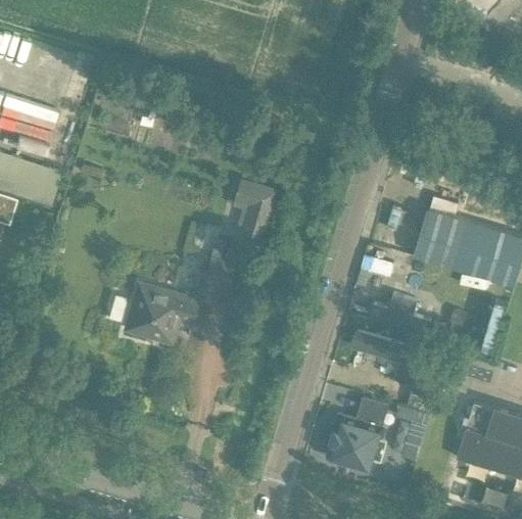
[(137,114),(137,116),(137,118),(138,118),(139,118),(141,119),(141,120),(140,125),(140,126),(141,126),(141,127),(144,128),(145,128),(146,128),(147,128),(148,129),(150,129),(151,129),(152,127),(153,123),(154,121),(154,119),(154,118),(155,115),(156,112),(155,111),(153,110),(152,109),(152,110),(151,109),(150,108),(148,108),(145,107),(144,107),(142,107),(142,106),(140,106),(140,107),(139,109),(139,107),(138,111),(138,112),(138,113),(137,114)]
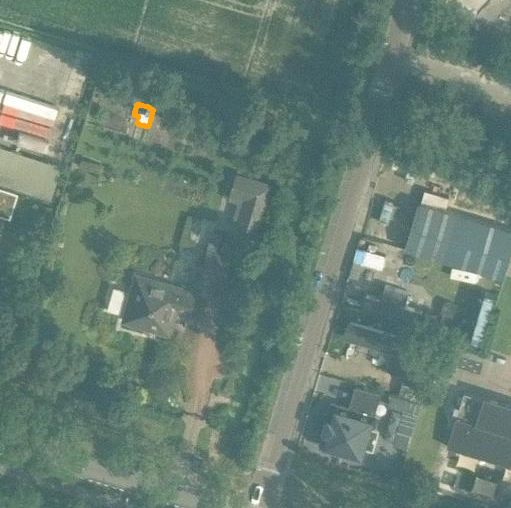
[(0,188),(48,203),(58,170),(56,169),(29,161),(0,151),(0,188)]
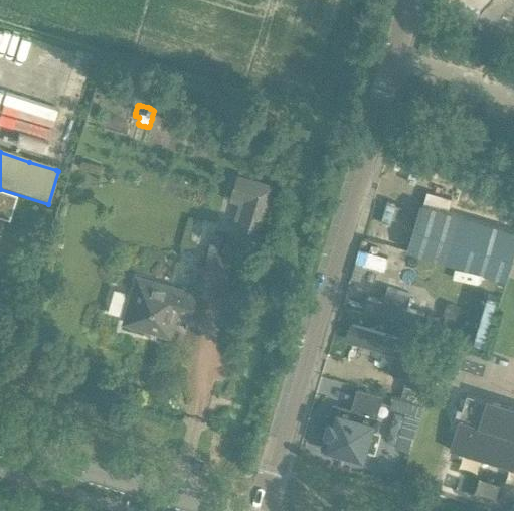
[(235,177),(228,204),(237,207),(231,228),(260,236),(273,188),(235,177)]
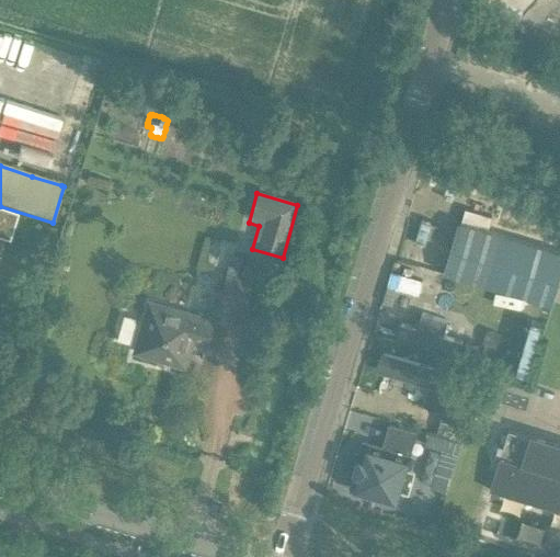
[(0,239),(8,242),(16,215),(0,209),(0,239)]
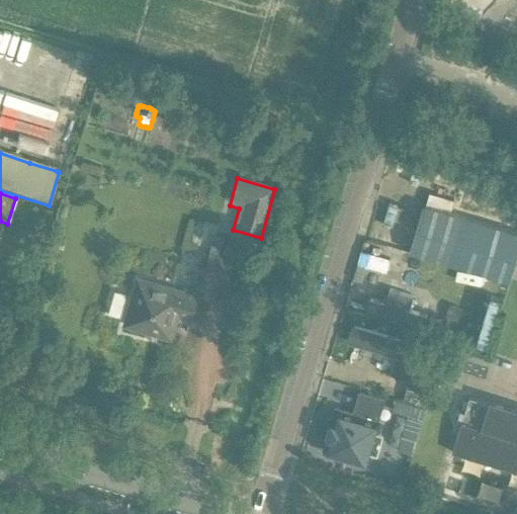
[(508,285),(516,252),(516,237),(424,209),(410,256),(508,285)]
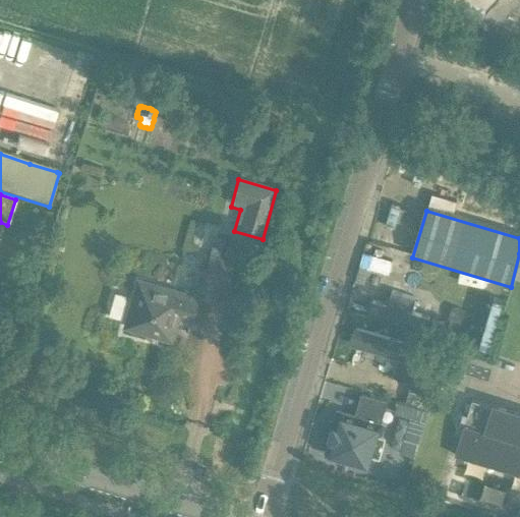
[(226,290),(233,268),(209,260),(201,283),(226,290)]
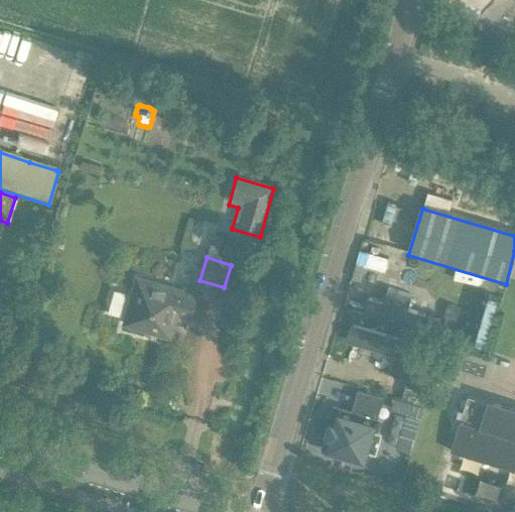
[(190,323),(198,297),(184,293),(183,295),(136,281),(123,327),(169,340),(176,318),(190,323)]
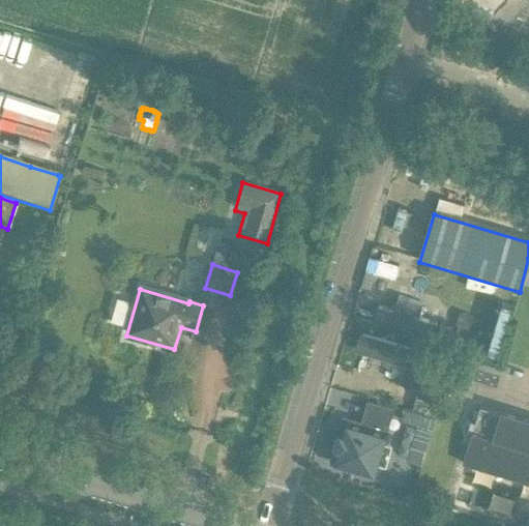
[(421,307),(398,300),(394,314),(376,310),(373,323),(413,334),(421,307)]
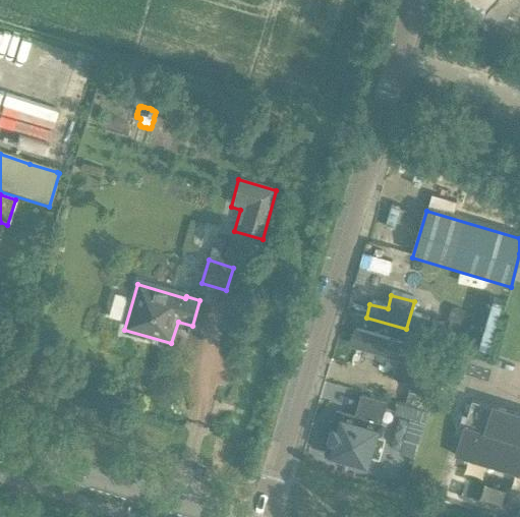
[(410,386),(404,404),(424,411),(436,375),(416,368),(421,351),(355,331),(349,348),(397,362),(392,380),(410,386)]
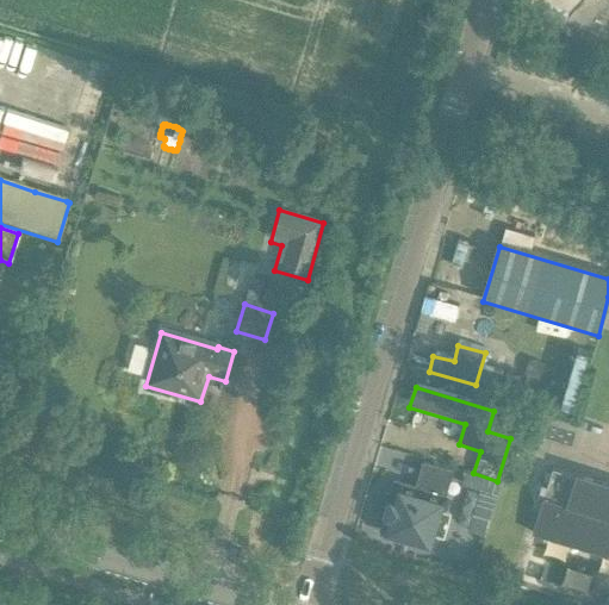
[(433,535),(442,538),(449,516),(440,513),(452,474),(423,465),(415,492),(397,486),(392,499),(389,498),(381,519),(387,521),(384,534),(429,547),(433,535)]
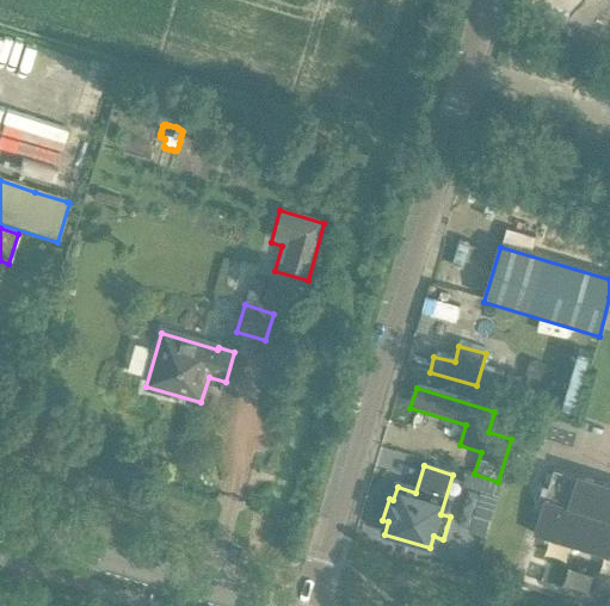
[(609,558),(609,493),(605,492),(608,487),(572,476),(572,477),(575,478),(571,495),(549,488),(554,470),(553,470),(533,536),(609,558)]
